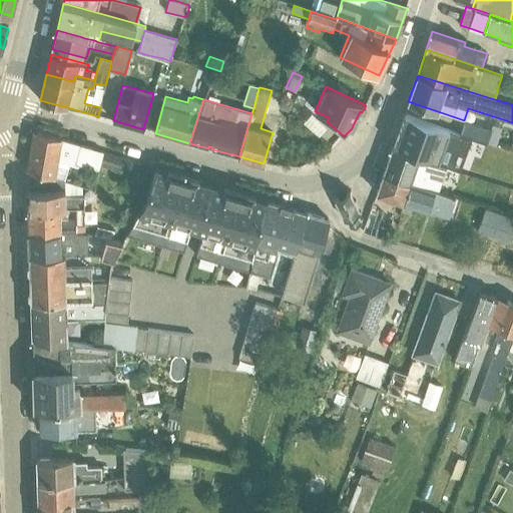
[(394,145),(393,145),(448,164),(459,168),(470,135),(460,132),(405,113),(404,115),(397,135),(394,145)]
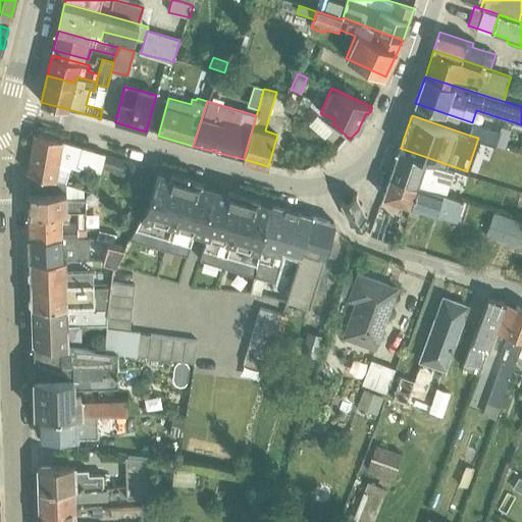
[(468,135),(478,138),(493,143),(505,147),(509,135),(472,122),(468,135)]
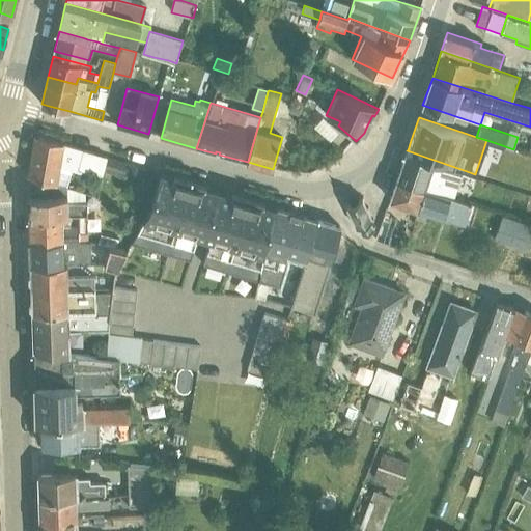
[(102,175),(106,158),(56,142),(40,138),(34,141),(28,176),(36,179),(66,187),(72,169),(79,171),(80,169),(102,175)]
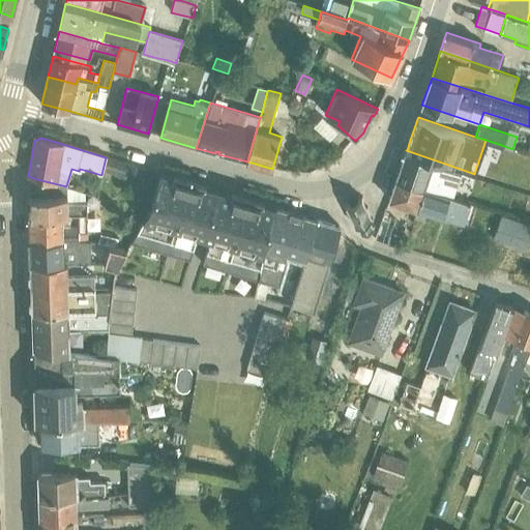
[(395,179),(423,188),(453,197),(463,170),(406,150),(402,162),(395,179)]
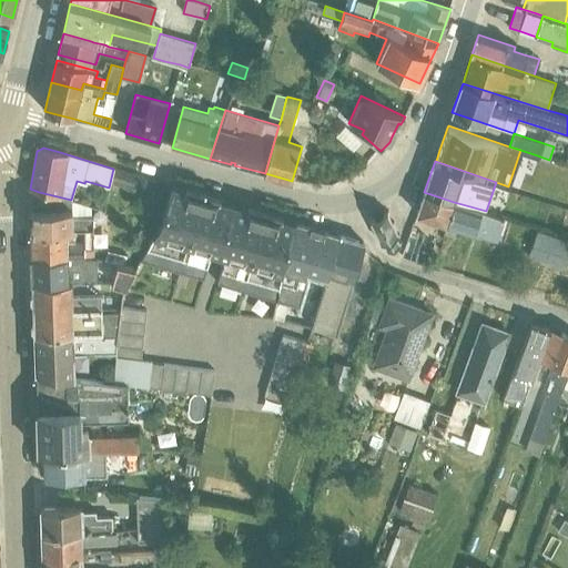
[(564,183),(567,169),(531,161),(528,174),(564,183)]
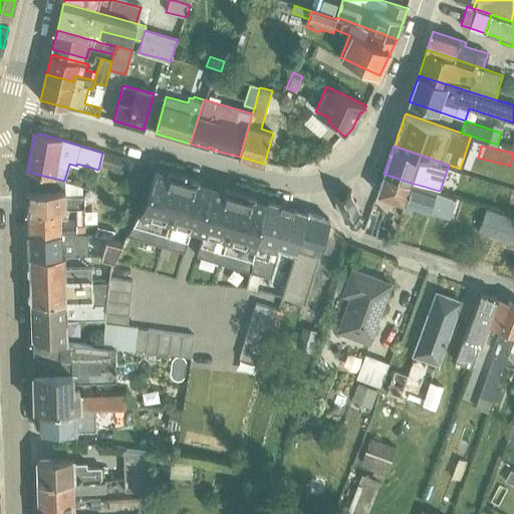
[(102,153),(98,170),(98,172),(106,175),(108,168),(123,172),(127,160),(102,153)]
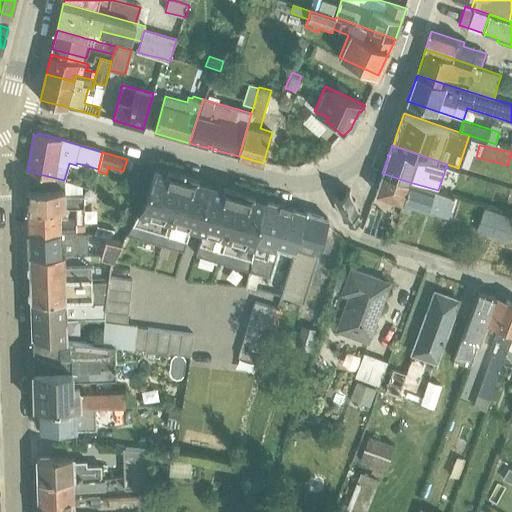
[(154,168),(128,235),(139,238),(184,251),(189,229),(203,234),(197,256),(249,271),(267,202),(254,198),(240,194),(229,190),(223,189),(217,187),(211,185),(205,183),(203,188),(187,184),(189,178),(167,172),(154,168)]
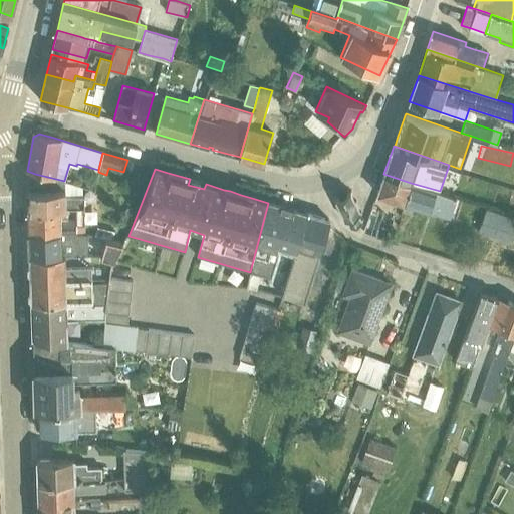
[(188,185),(204,189),(206,184),(199,182),(200,180),(169,171),(168,173),(190,179),(188,185)]
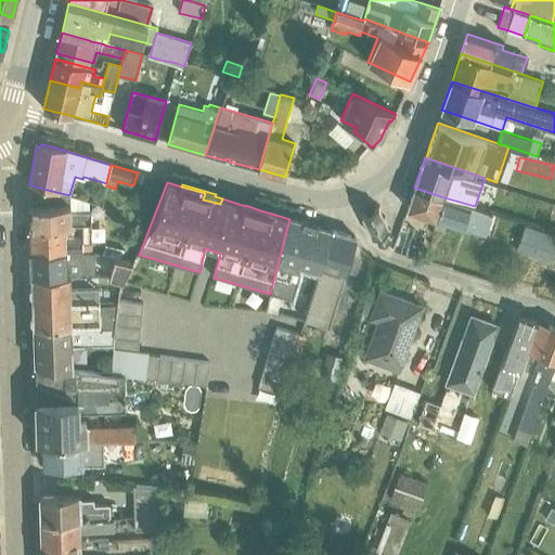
[(69,195),(38,188),(38,199),(30,199),(30,227),(65,226),(81,224),(82,234),(82,252),(92,252),(91,211),(90,211),(89,203),(69,195)]
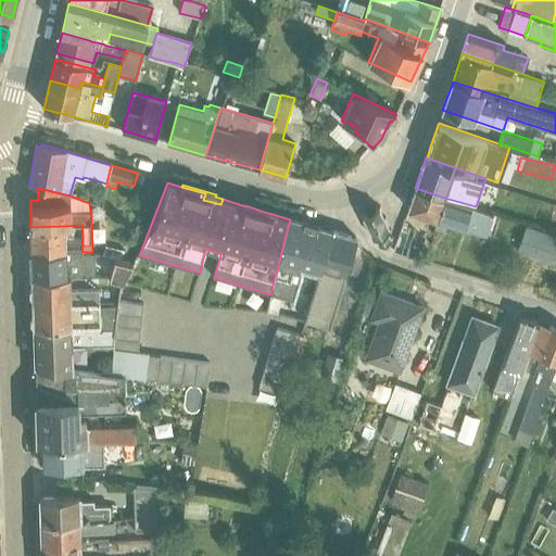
[(444,198),(415,188),(408,209),(438,218),(444,198)]
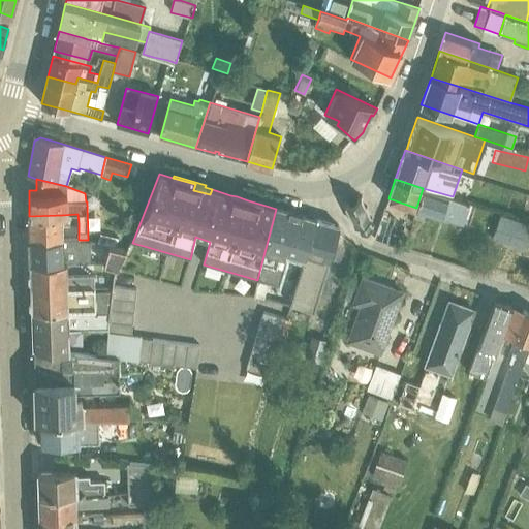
[(423,188),(416,208),(463,223),(470,204),(453,196),(423,188)]
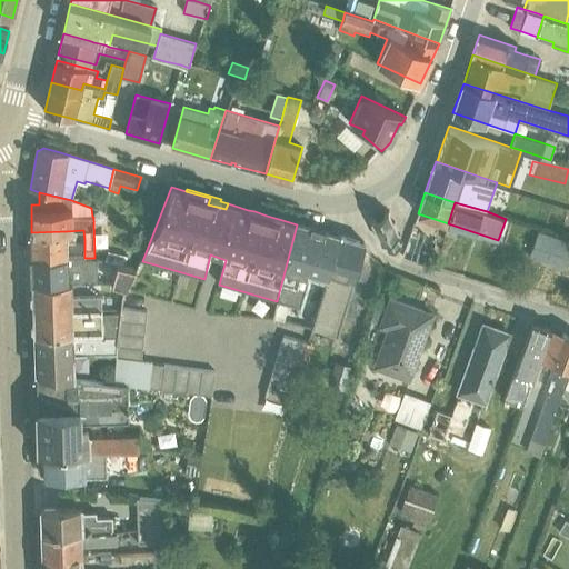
[(267,216),(282,220),(283,218),(249,207),(248,210),(255,211),(267,216)]
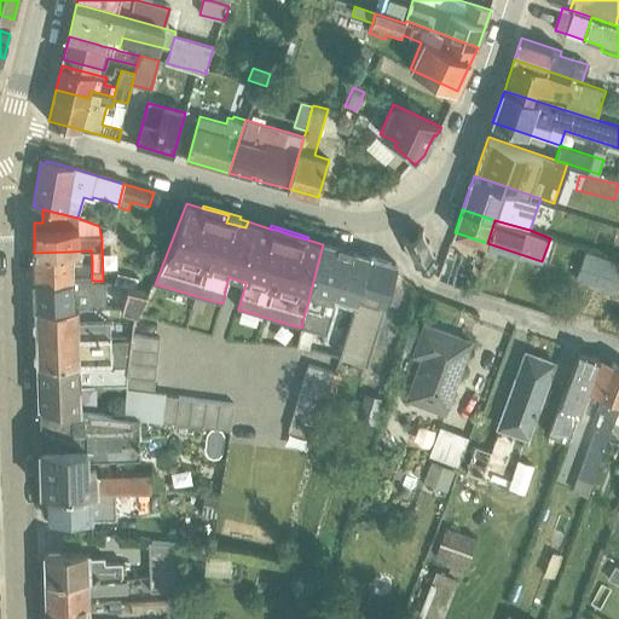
[(404,239),(401,241),(403,243),(405,242),(410,252),(416,264),(416,266),(417,267),(418,265),(420,264),(423,271),(421,272),(422,273),(423,272),(424,273),(426,273),(426,271),(429,270),(434,266),(435,268),(437,267),(435,266),(438,265),(437,264),(435,265),(432,258),(433,256),(435,258),(437,255),(434,255),(423,233),(426,232),(424,230),(422,231),(421,229),(418,230),(420,232),(406,239),(405,237),(403,237),(404,239)]
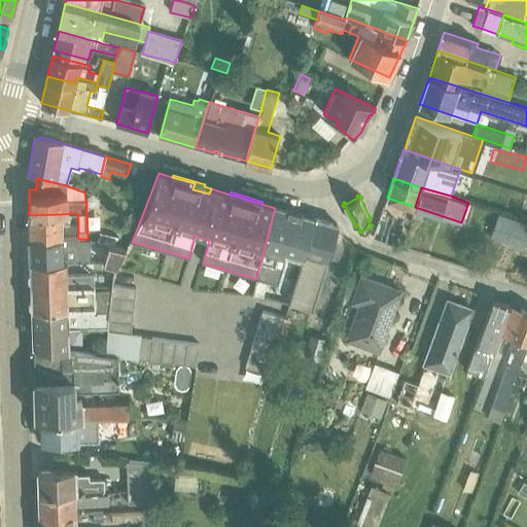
[(306,253),(316,219),(302,215),(275,208),(256,279),(252,295),(262,299),(267,282),(278,285),(285,257),(303,262),(306,253)]
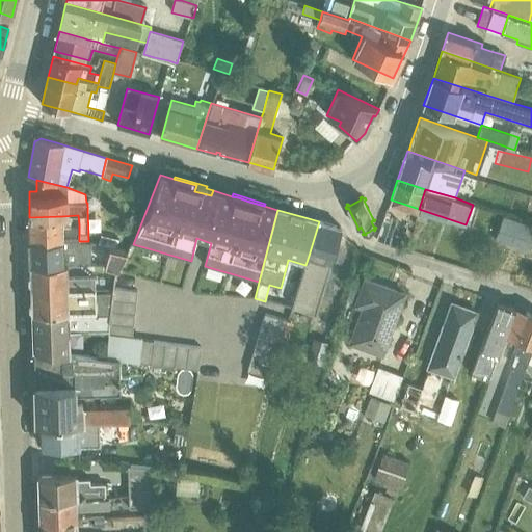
[(79,241),(79,224),(62,224),(62,216),(29,217),(30,242),(75,241),(79,241)]
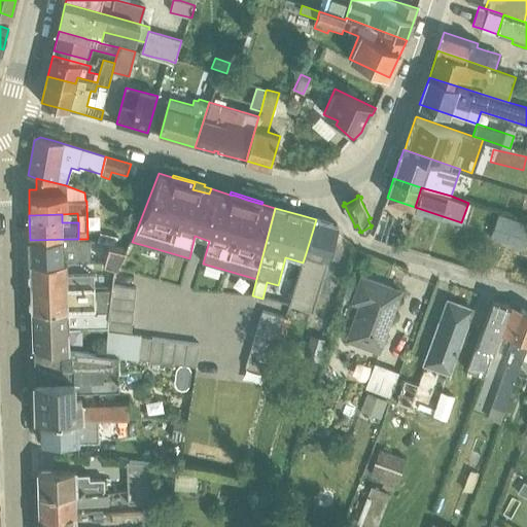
[(382,214),(374,238),(385,242),(394,245),(397,236),(388,233),(393,218),(382,214)]
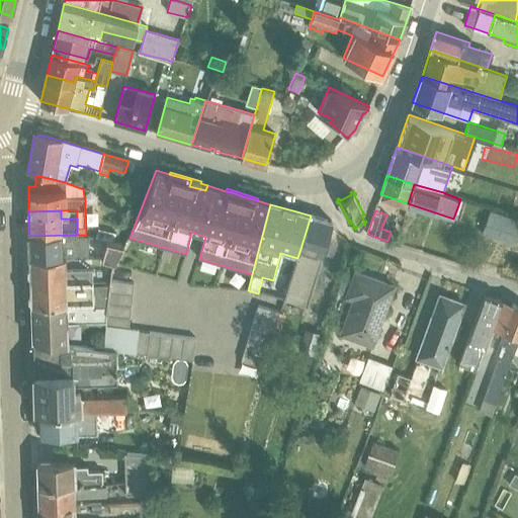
[(517,222),(490,212),(482,234),(517,245),(517,222)]
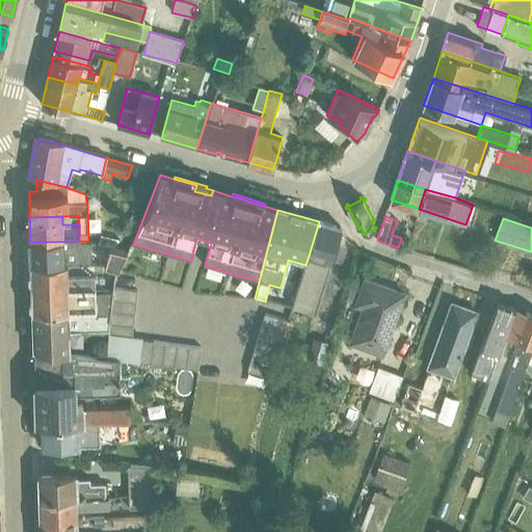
[(309,256),(306,265),(294,304),(316,312),(331,263),(341,229),(319,221),(309,256)]
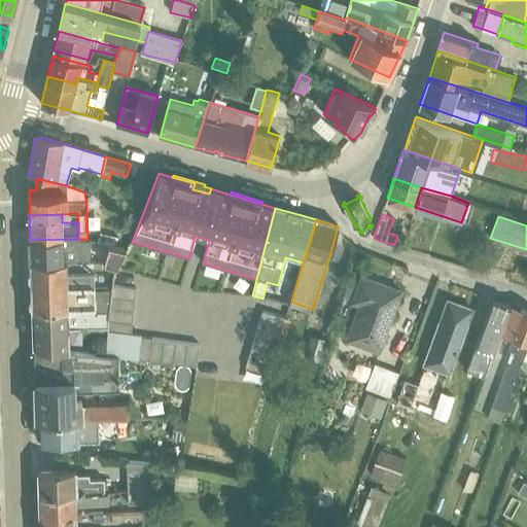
[(113,246),(114,246),(118,238),(101,233),(96,242),(109,246),(113,246)]
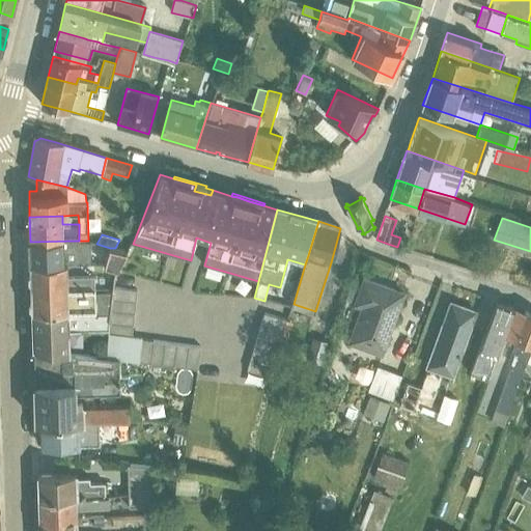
[(75,241),(30,242),(31,264),(67,266),(83,264),(104,266),(117,269),(126,251),(115,248),(114,248),(110,248),(107,256),(84,254),(83,262),(78,261),(79,241),(75,241)]
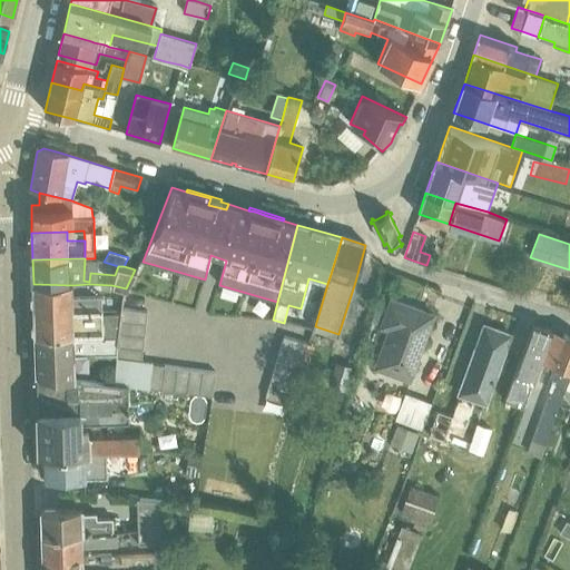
[(72,285),(33,284),(35,313),(72,312),(72,298),(72,285)]
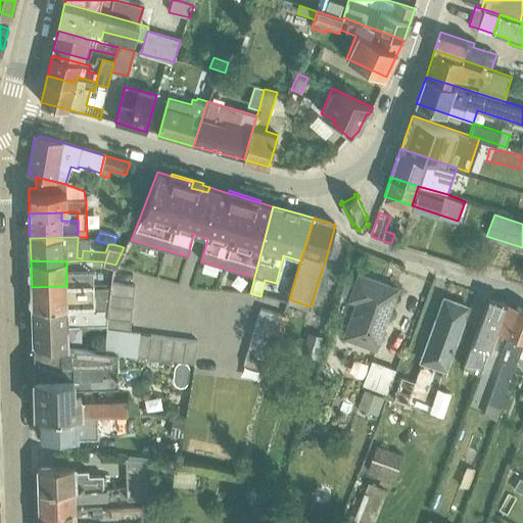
[(66,274),(66,286),(94,285),(93,273),(66,274)]
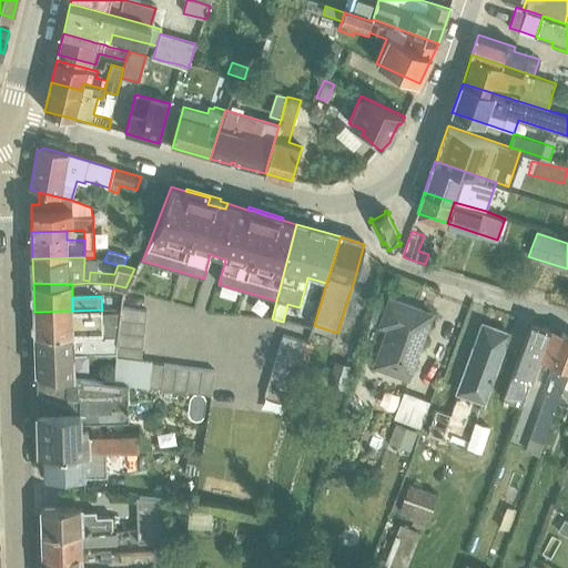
[(386,311),(381,325),(379,327),(385,330),(375,357),(372,367),(408,379),(432,314),(389,298),(387,305),(386,311)]
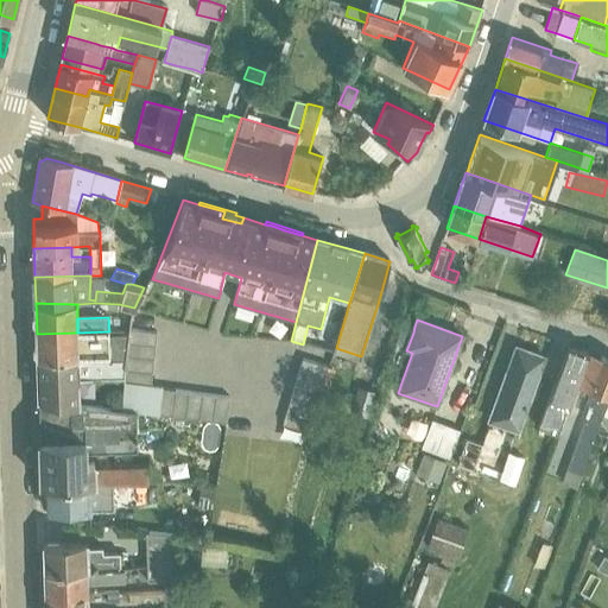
[(413,333),(415,327),(403,323),(396,344),(407,348),(413,333)]
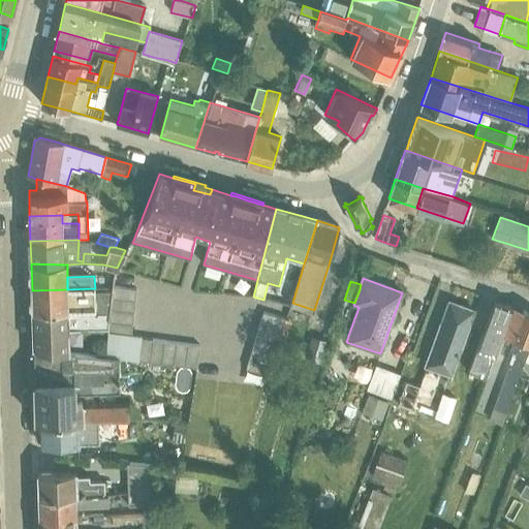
[(104,355),(118,358),(197,368),(200,345),(142,338),(142,335),(131,335),(136,290),(114,287),(95,288),(67,289),(32,290),(33,311),(69,310),(69,313),(69,332),(107,329),(104,355)]
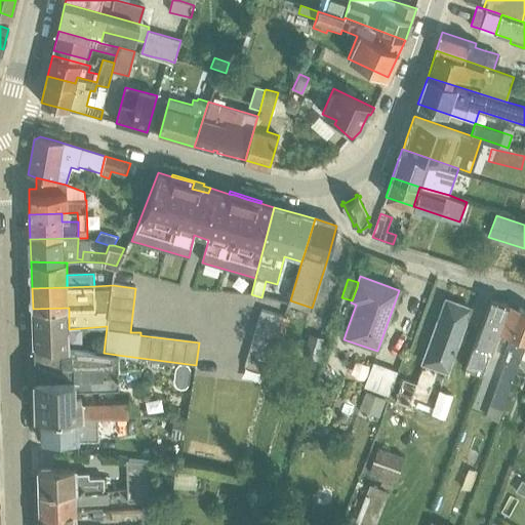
[(498,332),(509,305),(491,298),(466,370),(482,376),(498,332)]
